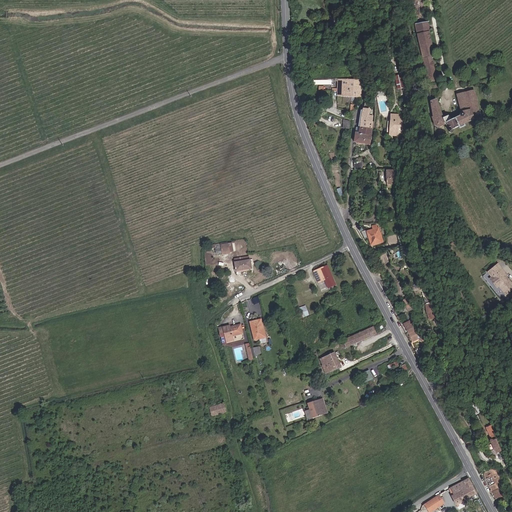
[(333,16),(334,25),(347,23),(346,15),(333,16)]
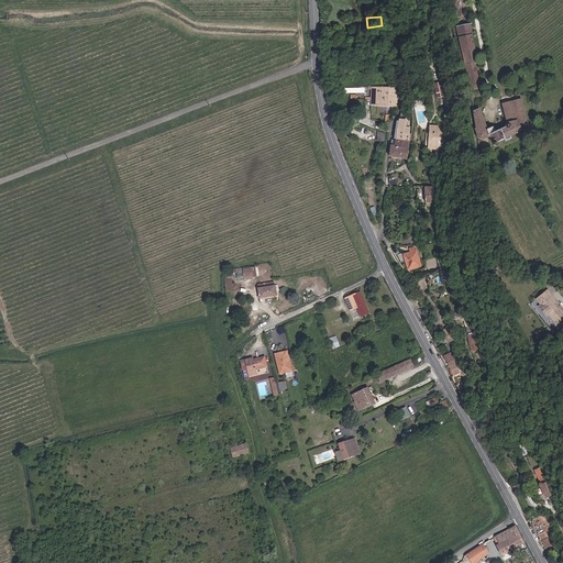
[(468,25),(455,29),(457,40),(471,36),(472,36),(468,25)]
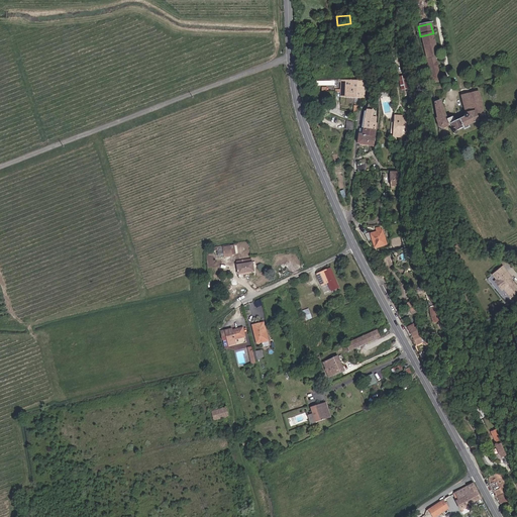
[(432,33),(420,36),(426,60),(429,75),(438,73),(434,57),(437,56),(432,33)]
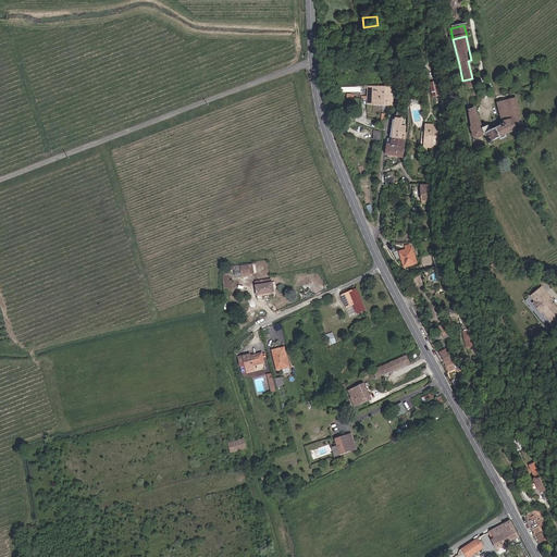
[(472,78),(462,81),(465,90),(473,88),(472,78)]
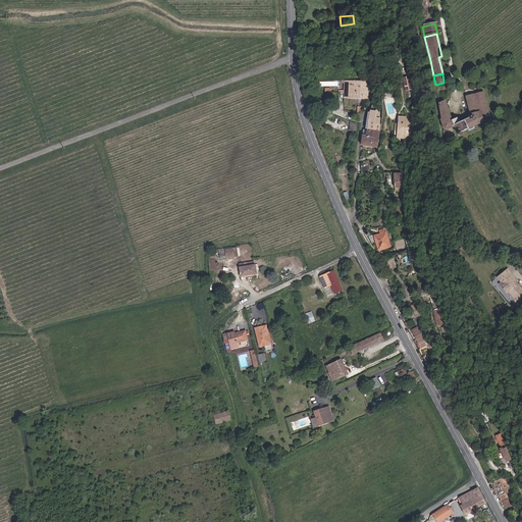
[(367,92),(367,82),(353,82),(349,82),(346,82),(345,81),(344,93),(343,99),(367,100),(368,92),(367,92)]
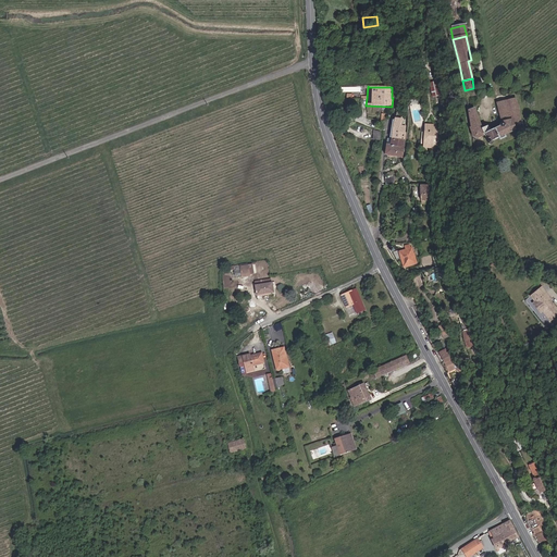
[(467,111),(471,137),(477,139),(486,137),(489,143),(489,144),(487,144),(487,145),(489,146),(491,146),(492,146),(492,145),(492,144),(523,127),(521,122),(516,99),(497,103),(502,123),(500,124),(500,126),(490,132),(486,127),(482,128),(473,109),(467,111)]
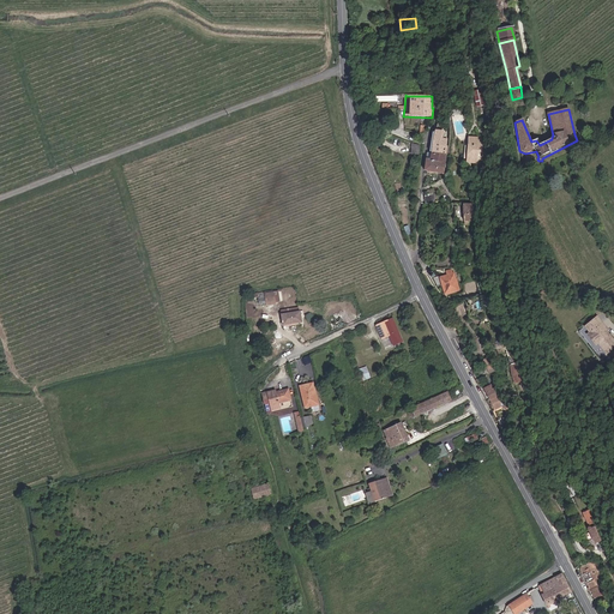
[(434,131),(431,154),(446,156),(447,156),(449,146),(445,146),(446,140),(441,139),(443,132),(434,131)]
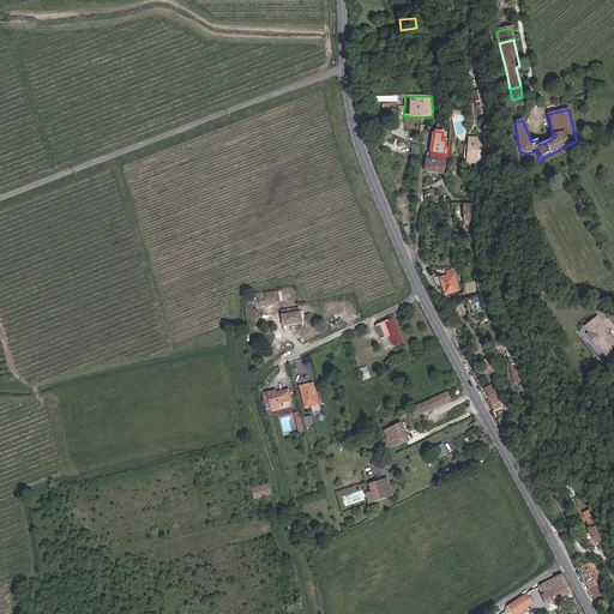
[(467,163),(475,164),(476,157),(477,148),(479,145),(477,139),(469,138),(467,163)]
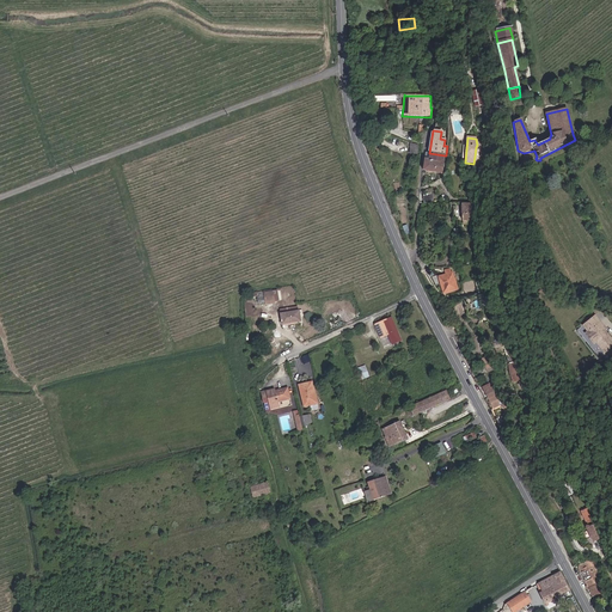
[(445,155),(429,153),(428,161),(435,161),(444,164),(445,155)]
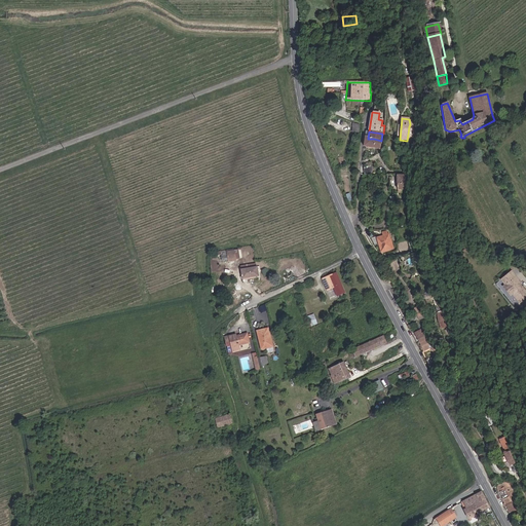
[(368,139),(364,138),(363,147),(373,148),(374,139),(368,139)]
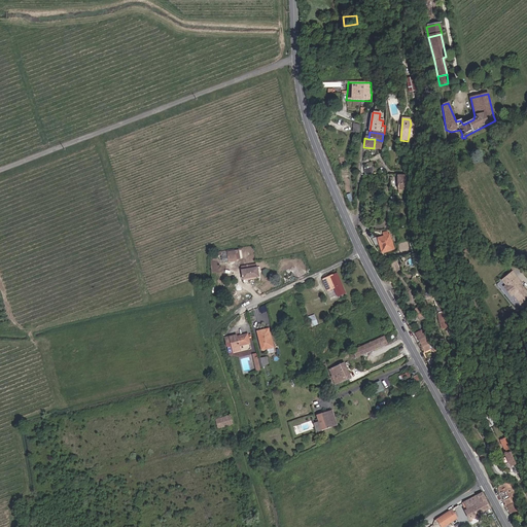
[(375,139),(374,148),(380,149),(382,141),(375,139)]
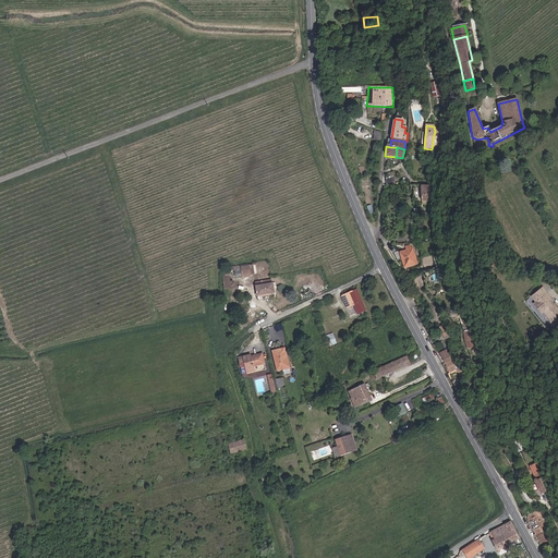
[(422,195),(429,195),(431,195),(431,186),(421,186),(422,195)]
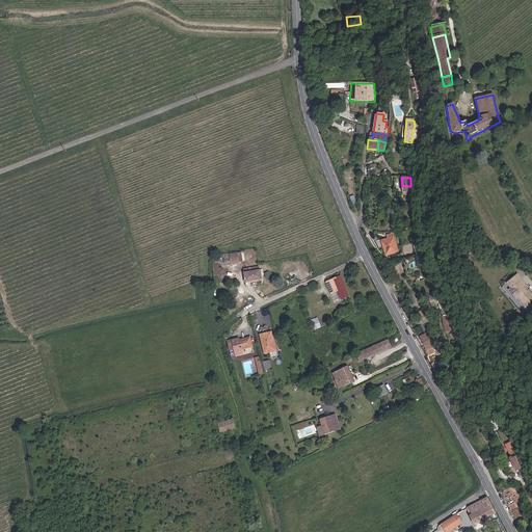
[(398,249),(394,236),(381,239),(386,254),(398,249)]
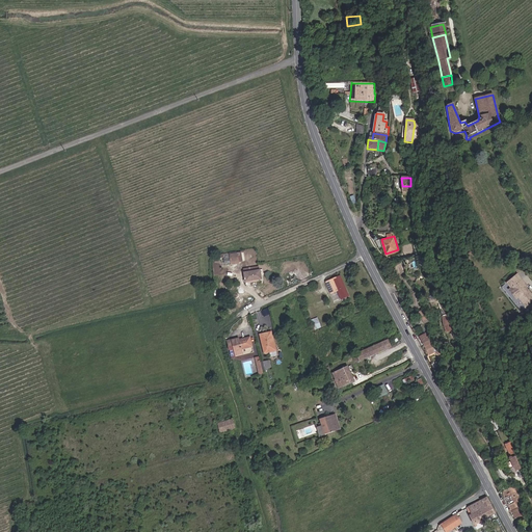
[(262,280),(262,270),(261,270),(245,272),(246,281),(262,280)]
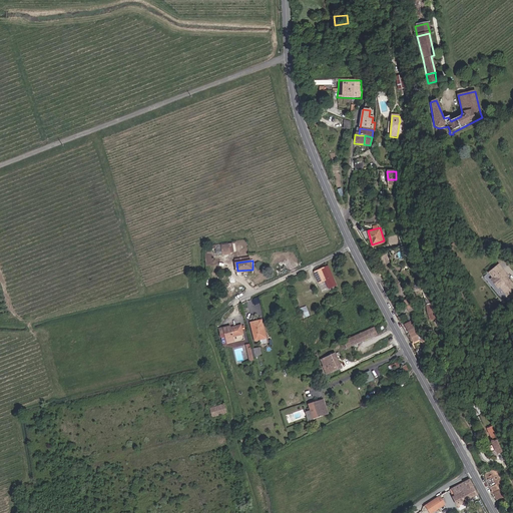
[(325,279),(329,288),(336,285),(327,265),(315,271),(319,282),(325,279)]
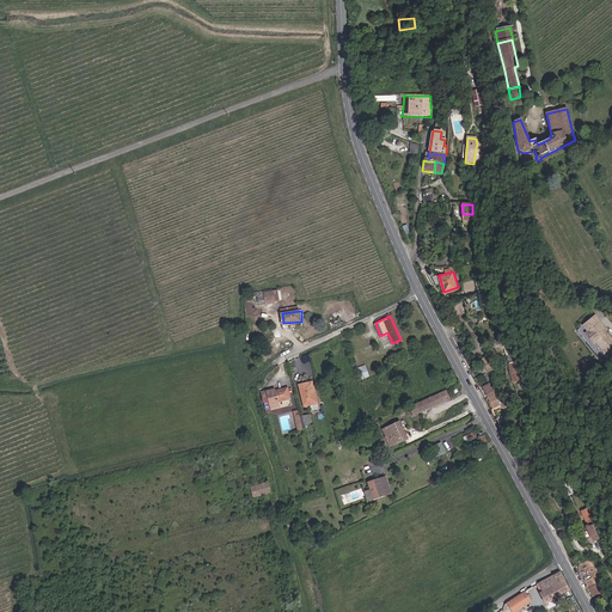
[(609,338),(605,335),(610,331),(599,318),(587,329),(592,335),(589,336),(598,347),(600,346),(605,350),(610,347),(611,349),(611,337),(611,336),(609,338)]
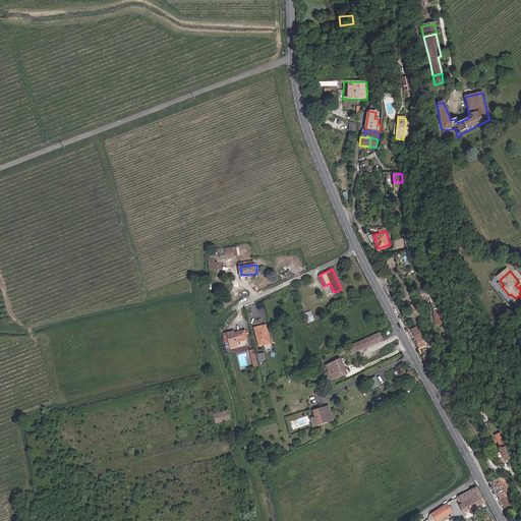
[(399,309),(406,306),(403,299),(396,302),(399,309)]
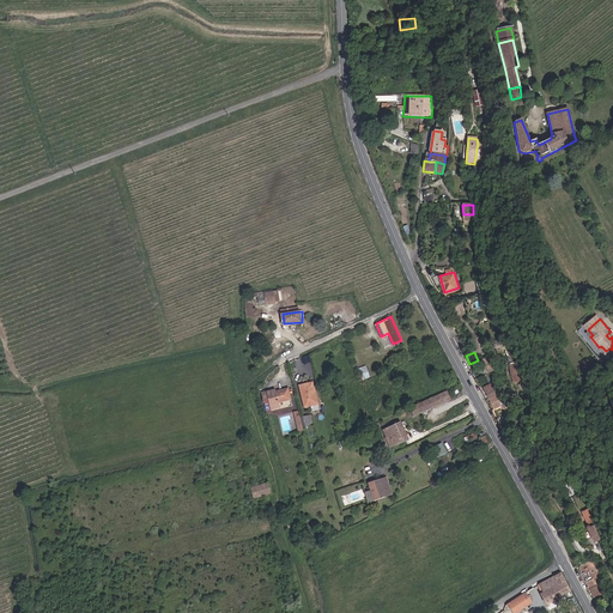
[(489,354),(480,360),(487,372),(497,369),(489,354)]
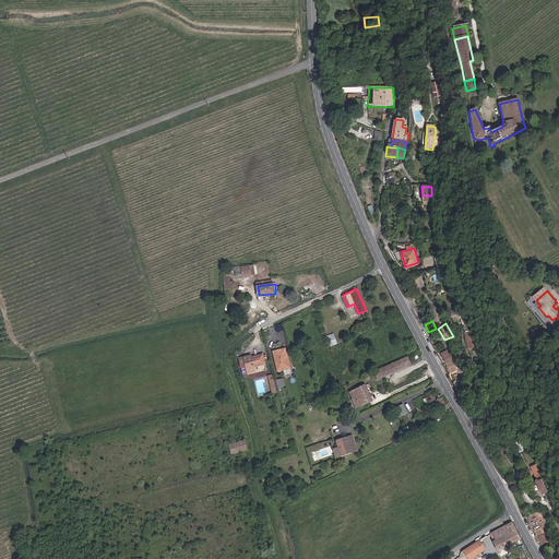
[(264,330),(268,341),(273,340),(270,328),(264,330)]
